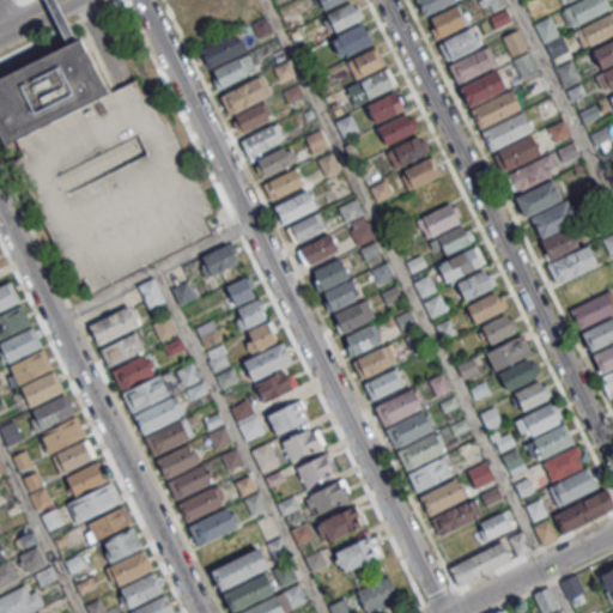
[(167,0),(182,36),(205,26),(193,0),(167,0)]
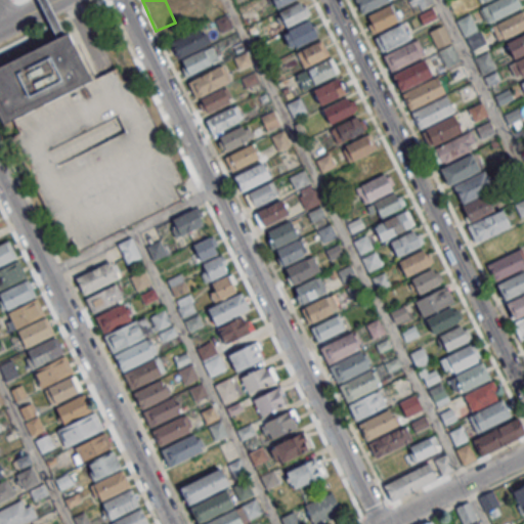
[(267,0),(293,0),(272,10),(267,0)]
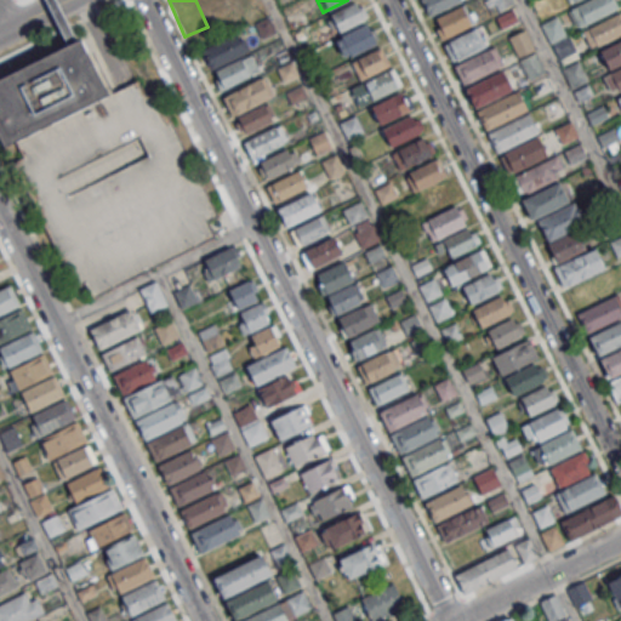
[(326,16),(355,0),(365,20),(335,34),(326,16)]
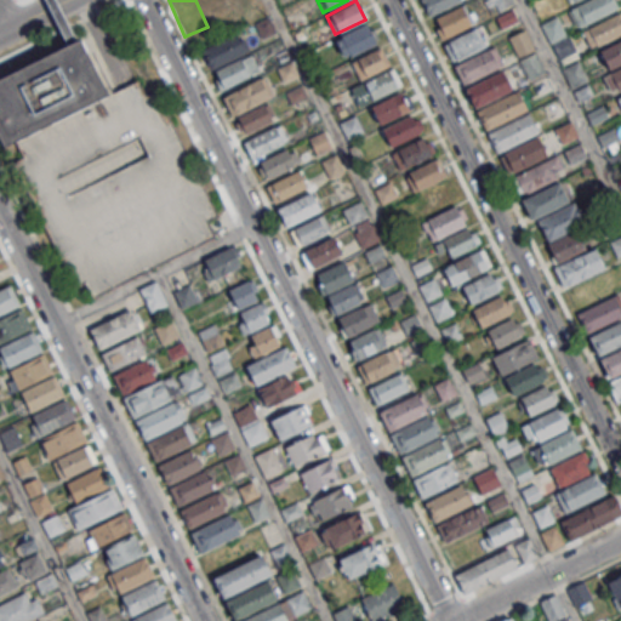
[(421,0),(461,0),(429,16),(421,0)]
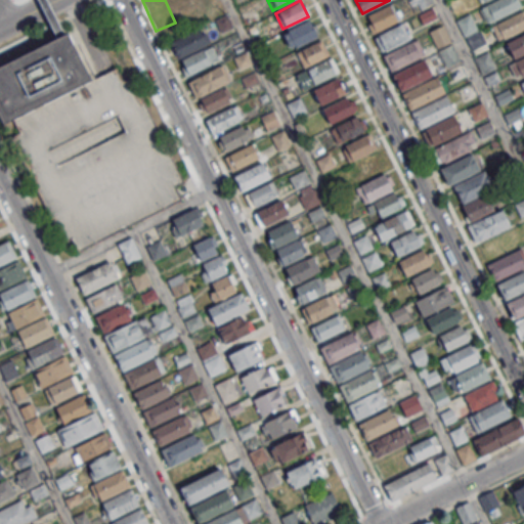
[(481,6),(493,0),(519,0),(522,6),(489,23),(481,6)]
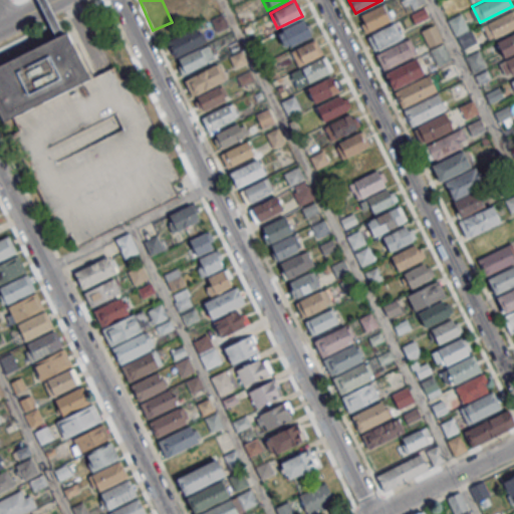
[(392,19),(383,4),(359,16),(366,31),(392,19)]
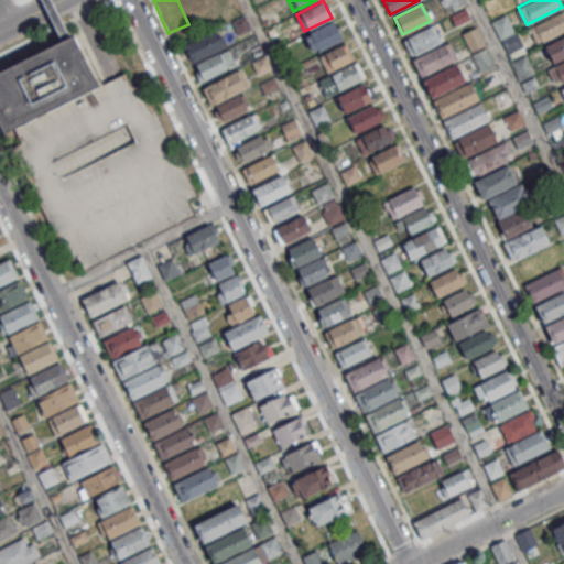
[(528,28),(563,10),(563,12),(563,31),(537,45),(528,28)]
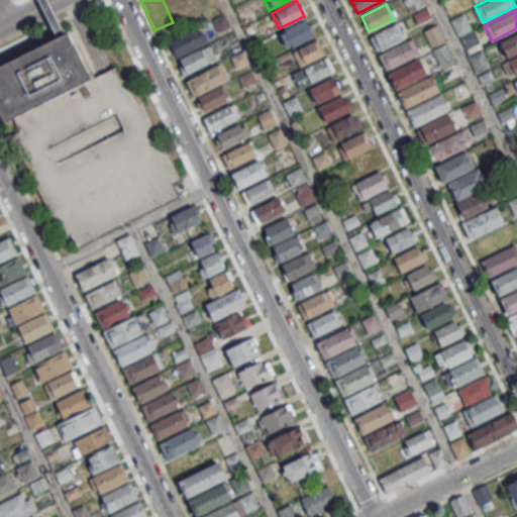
[(450,20),(463,13),(472,28),(458,35),(450,20)]
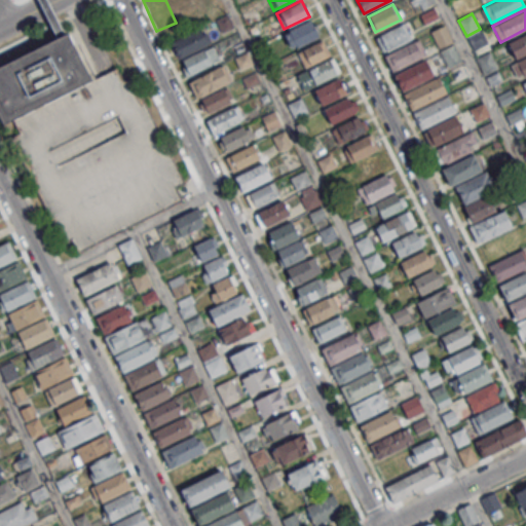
[(286,32),(311,20),(320,35),(294,48),(286,32)]
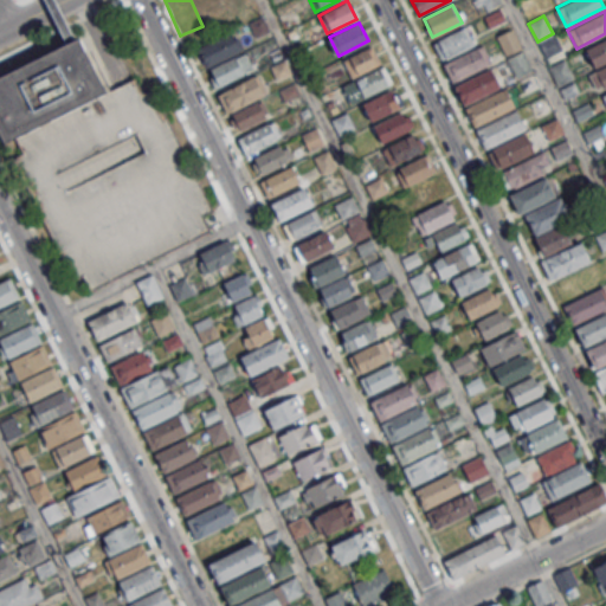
[(438,40),(464,27),(472,44),(446,57),(438,40)]
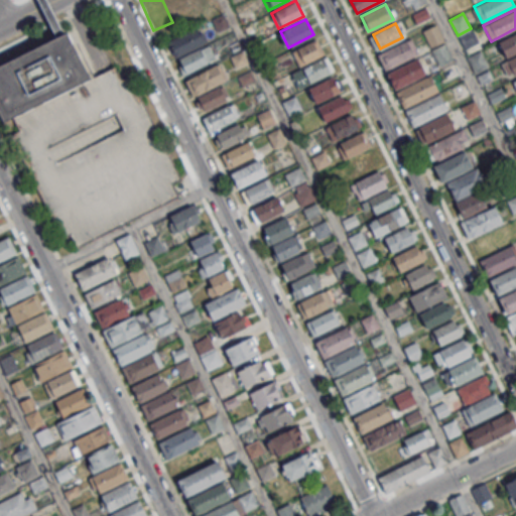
[(422,30),(435,24),(444,41),(431,47),(422,30)]
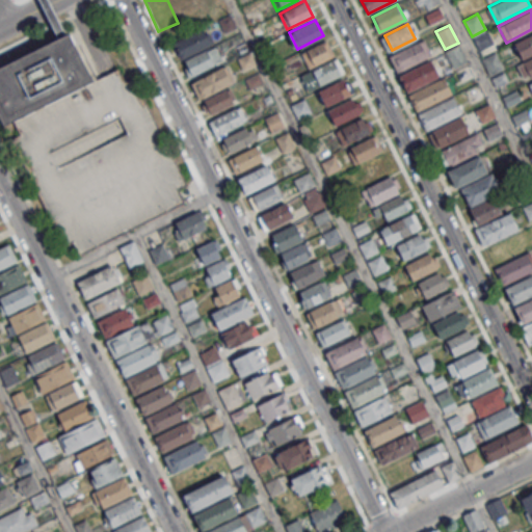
[(473,36),(486,30),(493,44),(479,51),(473,36)]
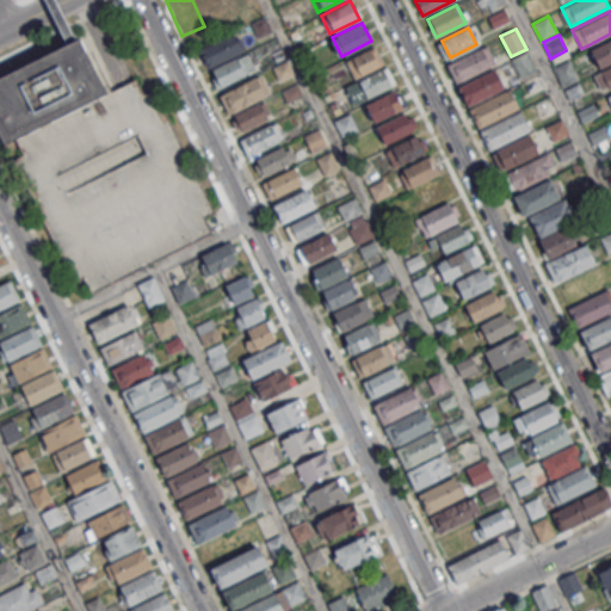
[(590,49),(610,38),(610,62),(599,68),(590,49)]
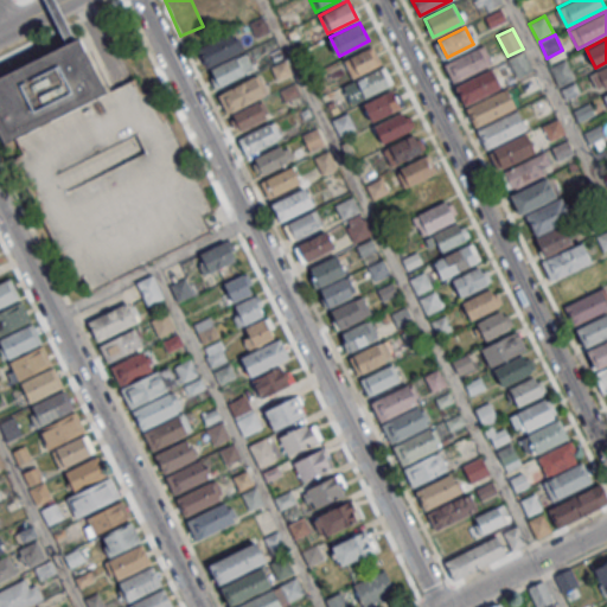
[(0,74),(0,139),(1,141),(104,97),(81,40),(0,74)]
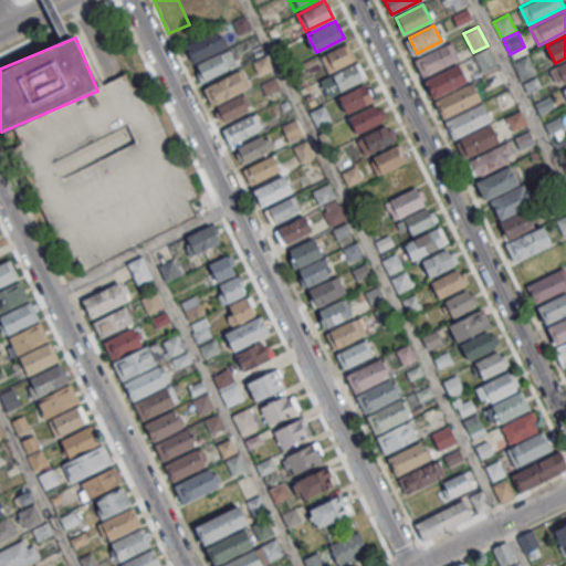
[(320,55),(347,42),(356,59),(328,73),(320,55)]
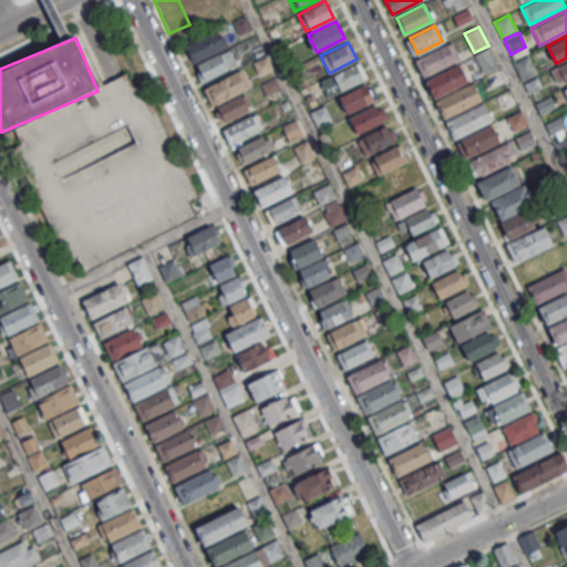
[(413,60),(449,42),(457,60),(422,78),(413,60)]
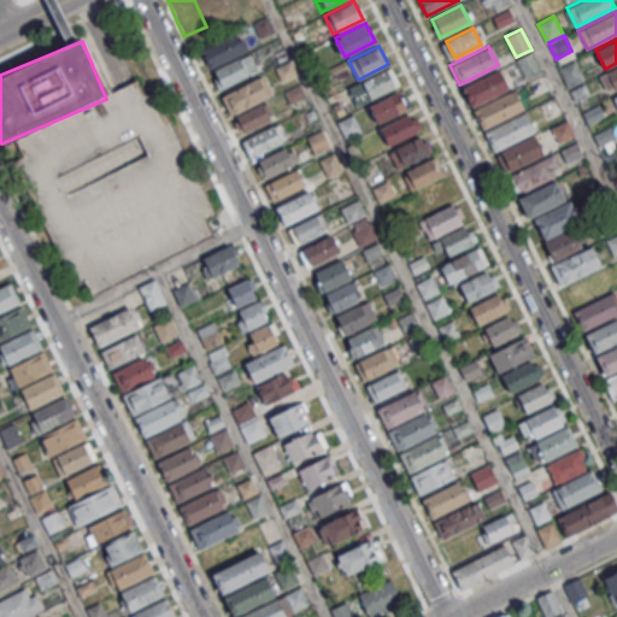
[(516,59),(532,52),(540,68),(524,75),(516,59)]
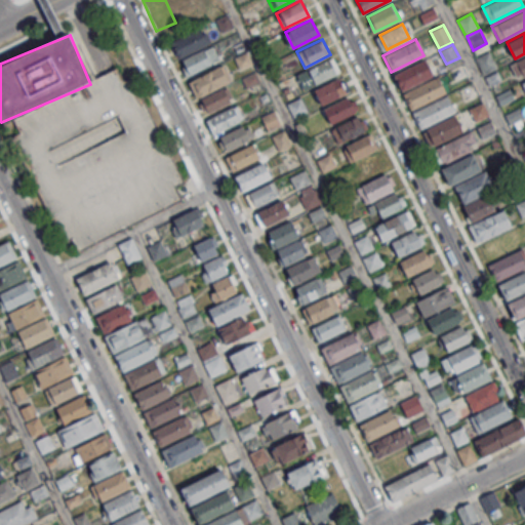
[(182,59),(204,48),(211,63),(189,75),(182,59)]
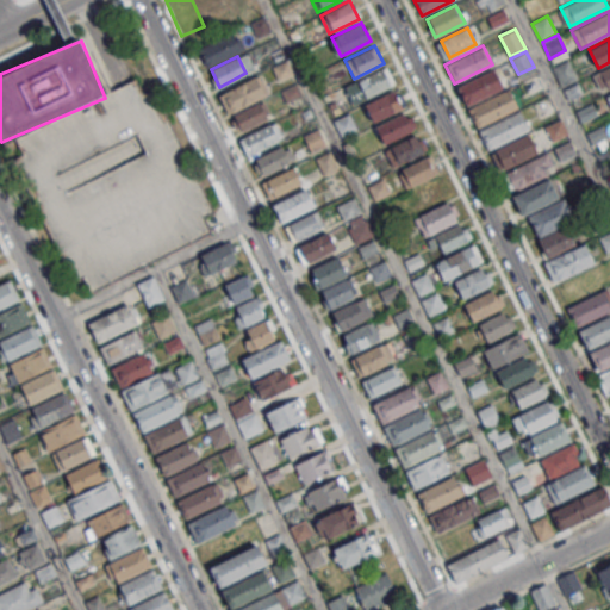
[(272,67),(286,60),(293,74),(278,81),(272,67)]
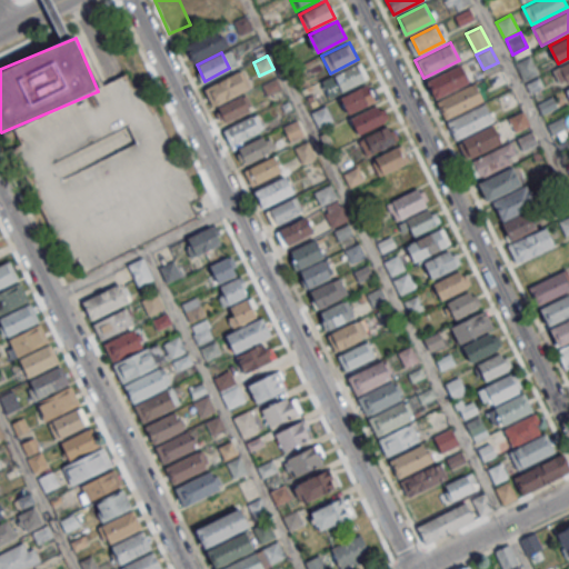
[(515,63),(529,56),(538,73),(523,81),(515,63)]
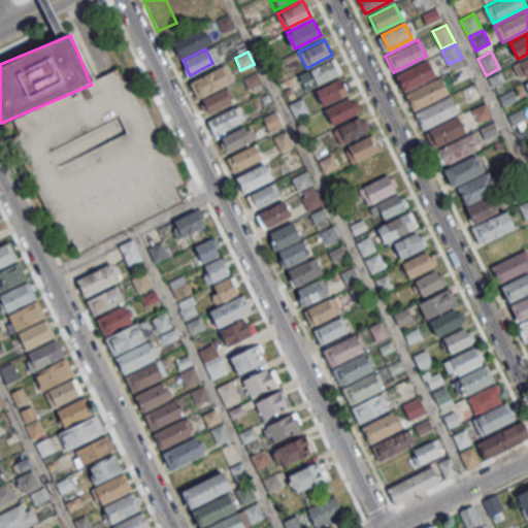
[(513,65),(527,57),(527,76),(527,77),(525,74),(519,77),(513,65)]
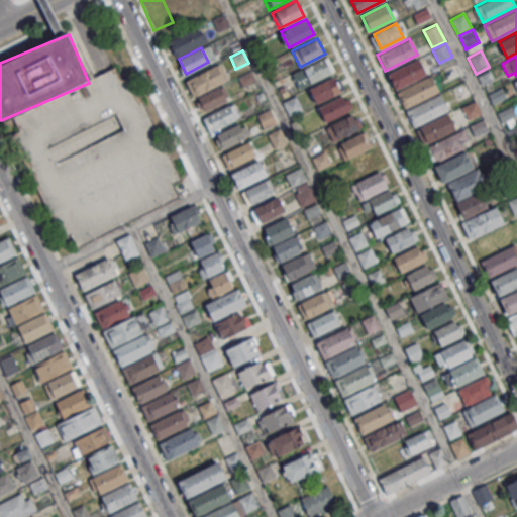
[(291,73),(323,57),(331,73),(299,89),(291,73)]
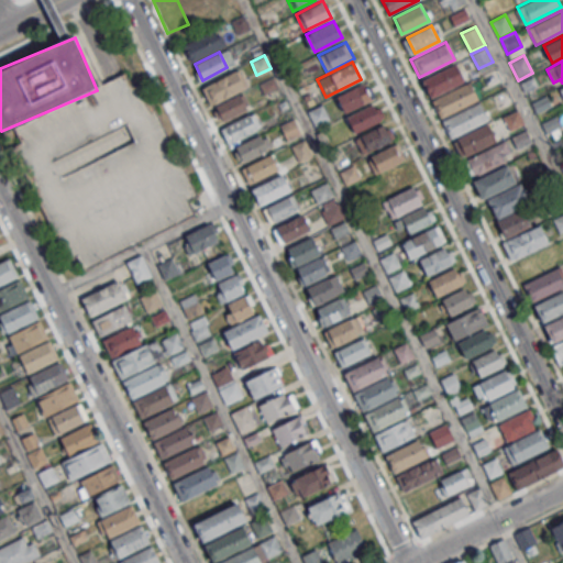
[(422,79),(457,62),(465,79),(430,97),(422,79)]
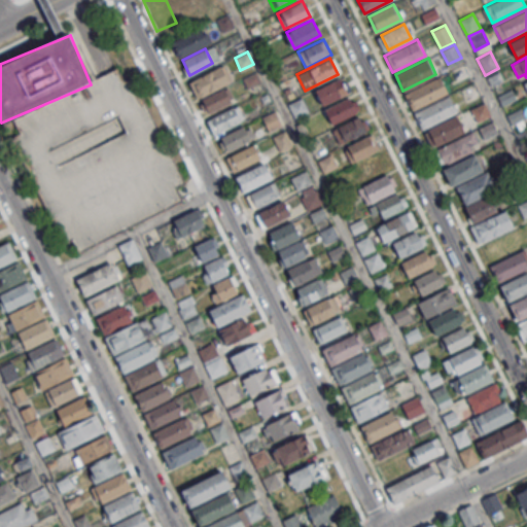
[(188,82),(222,65),(231,80),(197,98),(188,82)]
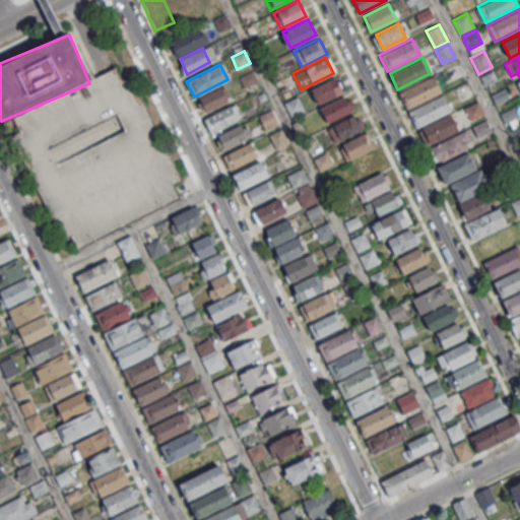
[(479,76),(493,69),(498,79),(484,86),(479,76)]
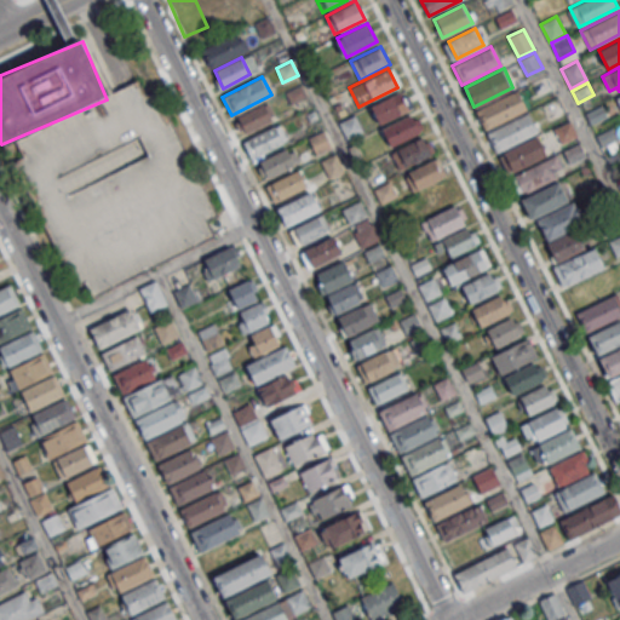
[(285,92),(302,84),(308,96),(291,104),(285,92)]
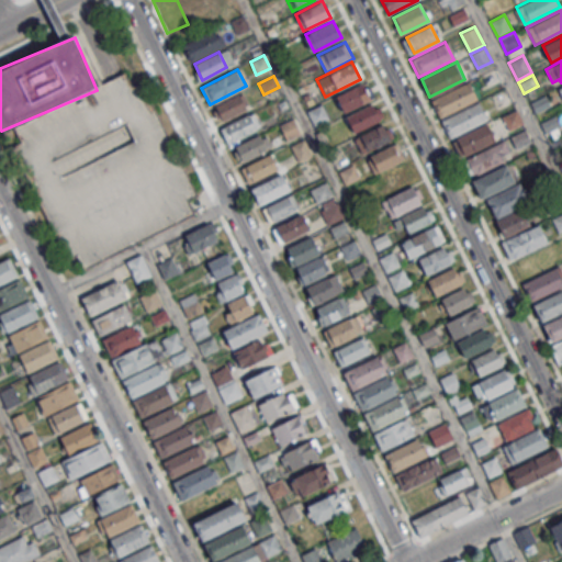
[(335,96),(362,82),(371,99),(344,113),(335,96)]
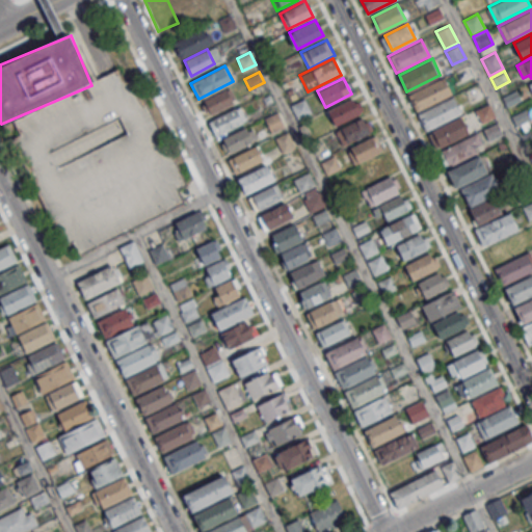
[(408,95),(442,78),(450,95),(417,111),(408,95)]
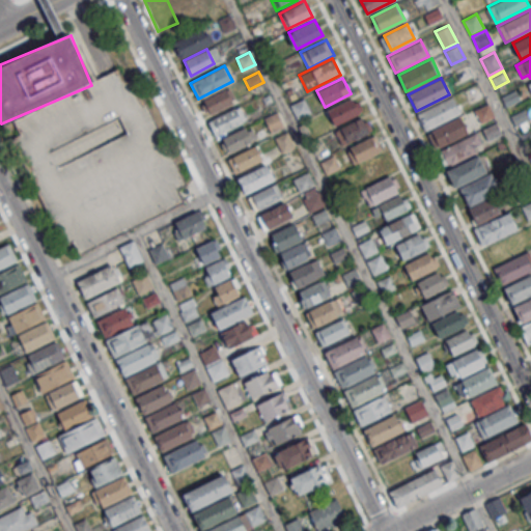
[(202,100),(225,88),(233,103),(210,114),(202,100)]
